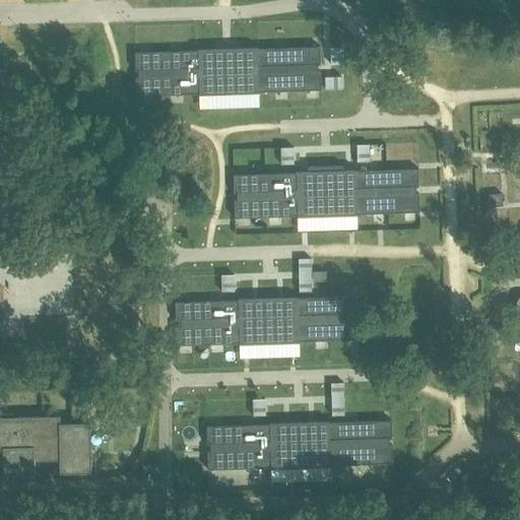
[(321,56),(321,47),(285,48),(258,49),(258,48),(244,48),(212,49),(198,50),(198,51),(169,52),(135,53),(136,62),(136,72),(139,71),(139,77),(136,78),(137,88),(137,96),(200,94),(200,95),(222,94),(259,93),(260,93),(259,92),(286,91),(322,90),(322,80),(321,71),(318,72),(318,66),(321,65),(321,56)]
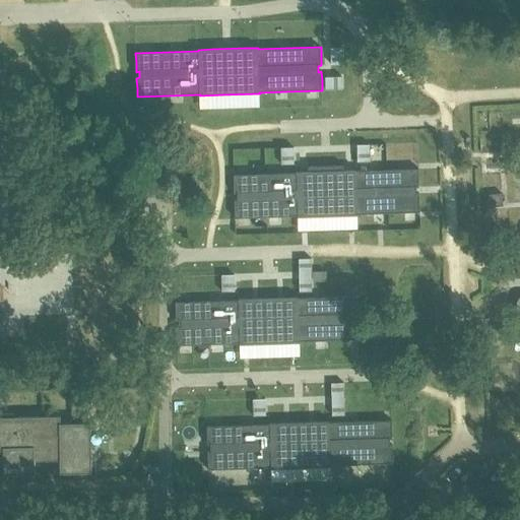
[(343,48),(331,48),(332,65),(344,64),(343,48)]
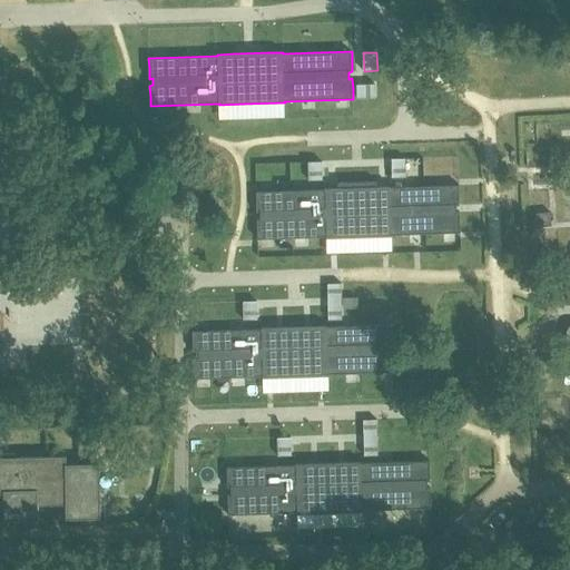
[(375,85),(357,85),(357,98),(375,98),(375,85)]
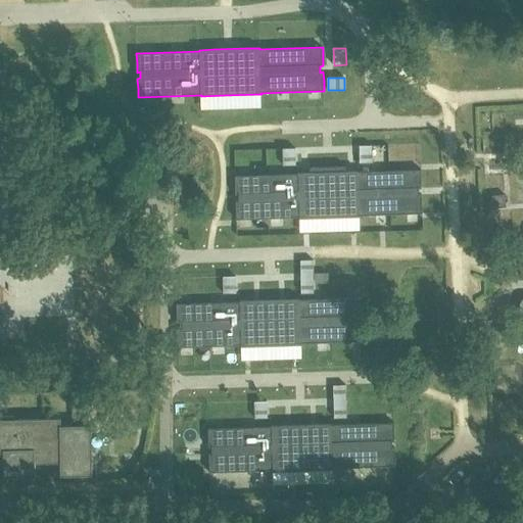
[(373,146),(360,146),(360,152),(361,162),(373,162),(373,152),(373,146)]
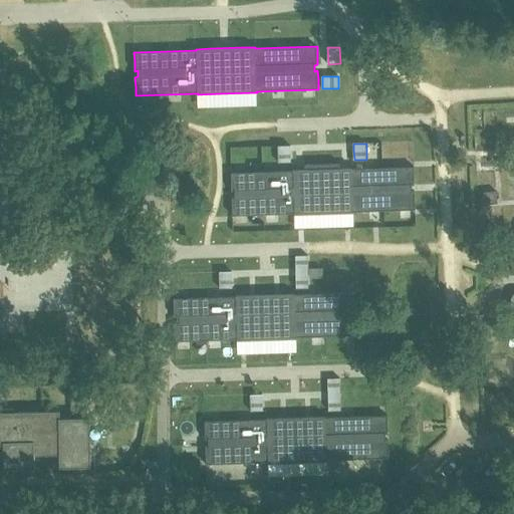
[(290,146),(278,147),(278,153),(278,163),(291,163),(291,152),(290,146)]
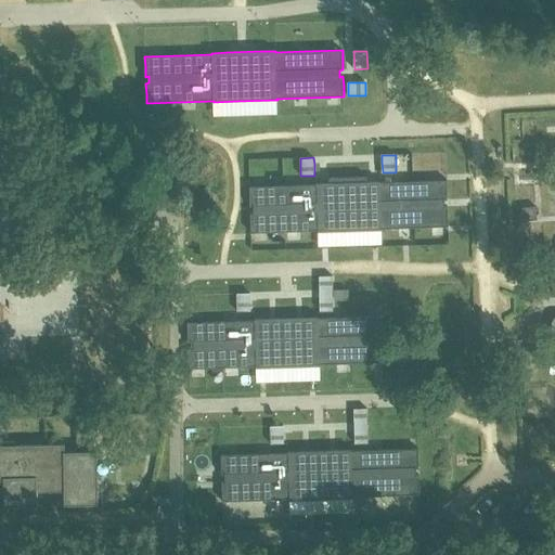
[(444,207),(444,201),(448,201),(448,190),(447,180),(430,181),(396,182),(381,183),(381,182),(381,181),(317,183),(317,184),(291,185),(249,186),(250,196),(250,207),(254,207),(254,214),(250,214),(250,224),(252,233),(288,232),(318,231),(318,232),(382,230),(382,229),(384,229),(413,228),(449,227),(448,215),(448,207),(444,207)]
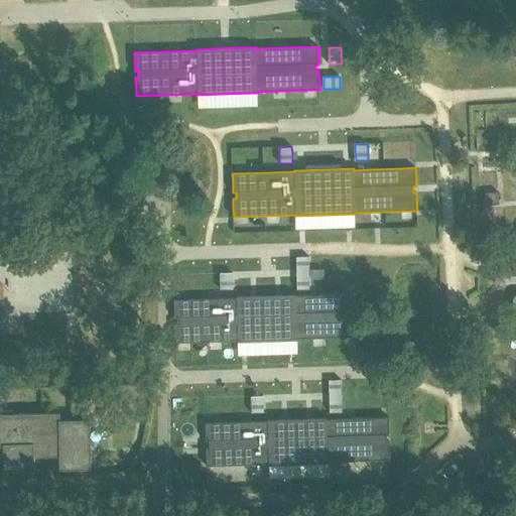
[(487,194),(487,206),(499,205),(498,192),(487,194)]
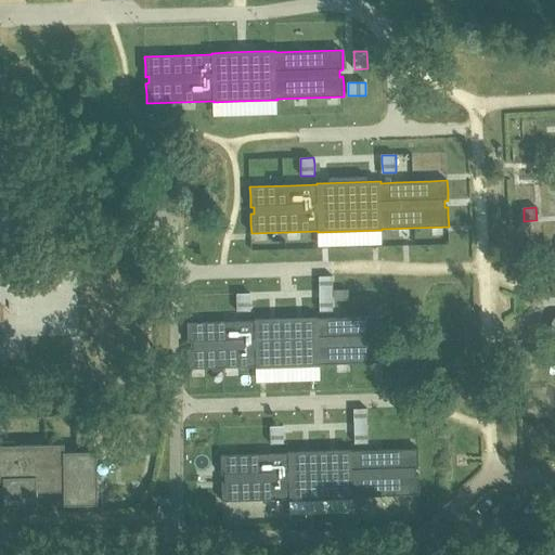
[(333,275),(320,275),(321,311),(334,310),(333,299),(333,291),(333,289),(333,275)]
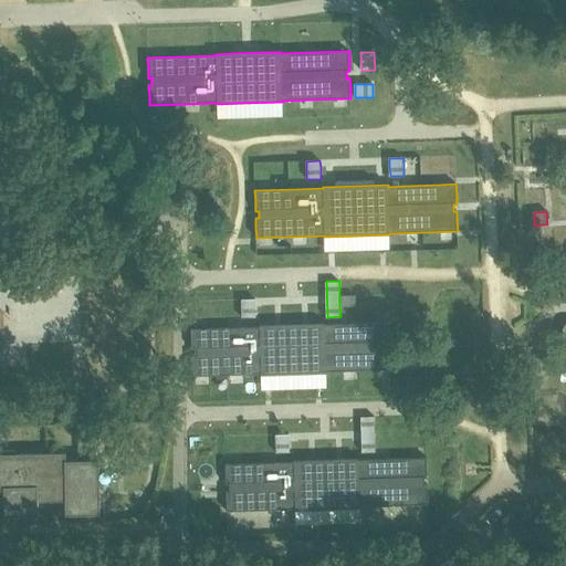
[(342,296),(342,306),(355,305),(355,296),(342,296)]
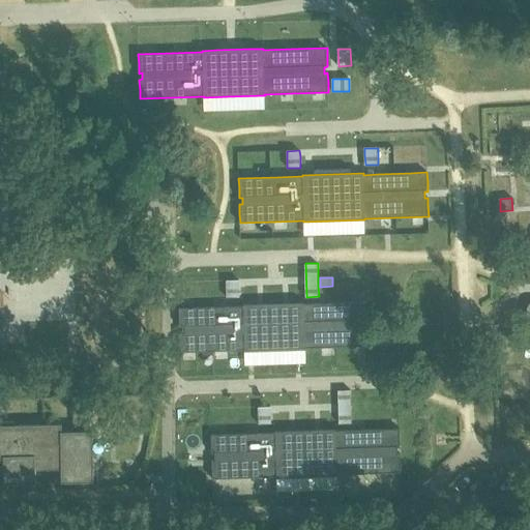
[(239,281),(227,281),(227,297),(239,297),(239,287),(239,281)]
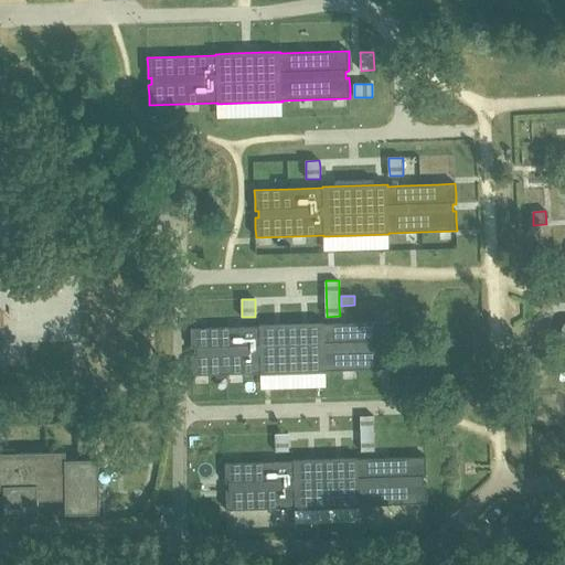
[(393,342),(392,326),(392,322),(323,324),(323,322),(259,324),(259,327),(242,327),(222,328),(191,329),(191,337),(192,349),(194,349),(194,355),(192,355),(192,366),(192,375),(228,374),(260,373),(260,375),(290,374),(326,373),(326,372),(326,371),(343,371),(386,369),(394,369),(393,358),(393,349),(390,349),(390,342),(393,342)]
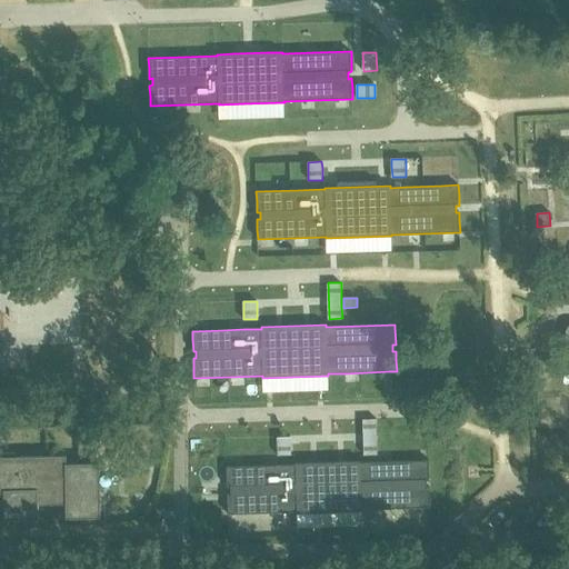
[(377,419),(362,420),(362,421),(363,455),(378,455),(377,435),(377,419)]
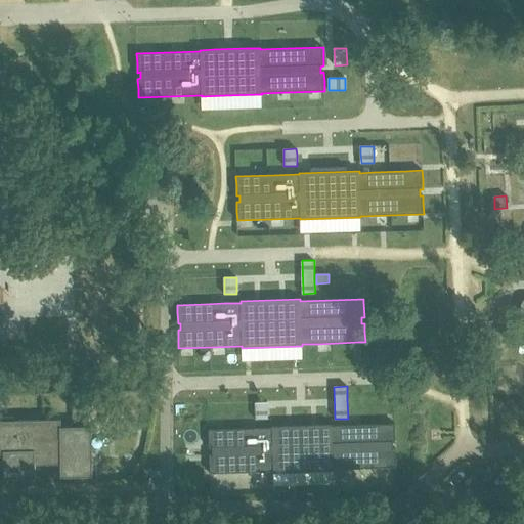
[(260,402),(255,402),(255,411),(256,420),(260,419),(268,419),(268,402),(260,402)]
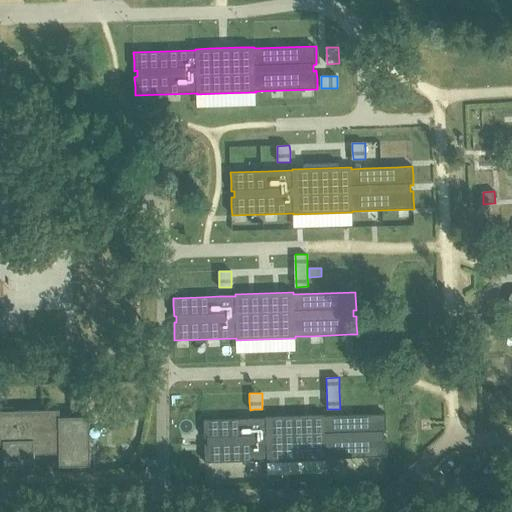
[(90,465),(89,416),(60,417),(59,410),(0,411),(0,454),(4,454),(4,468),(34,467),(34,454),(59,453),(59,466),(90,465)]
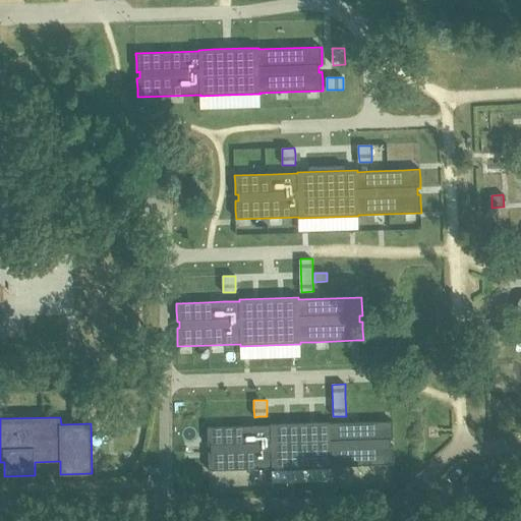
[(394,454),(394,446),(391,446),(391,440),(394,440),(393,429),(393,421),(356,422),(331,423),(330,423),(330,422),(309,422),(285,423),(270,424),(270,425),(256,426),(222,426),(208,427),(208,439),(208,446),(211,446),(212,452),(209,452),(209,462),(209,471),(245,469),(272,469),(272,470),(299,469),(332,468),(332,467),(381,465),(394,465),(394,454)]
